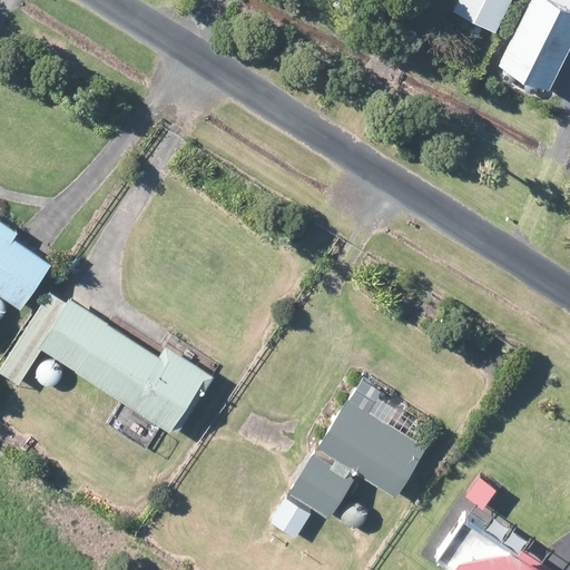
[(459,0),(453,11),(493,32),(510,0),(459,0)]
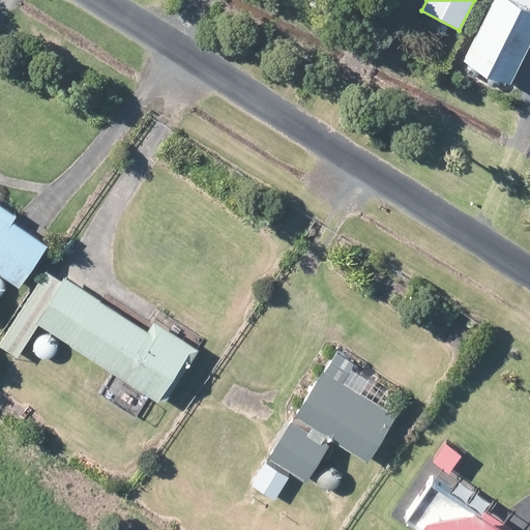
[(529,36),(529,11),(505,0),(498,0),(466,64),(506,84),(529,36)]
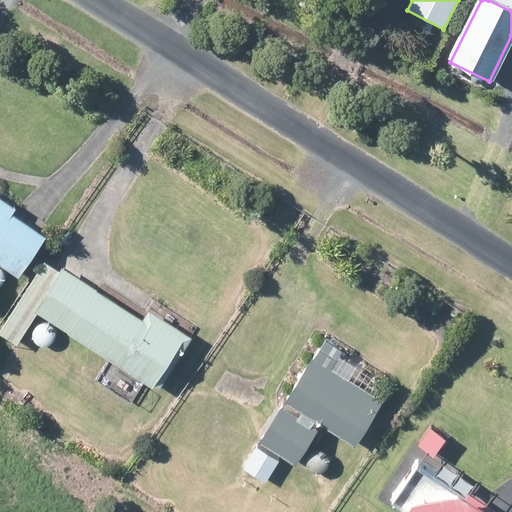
[(0,199),(0,264),(19,277),(46,238),(12,216),(16,210),(0,199)]
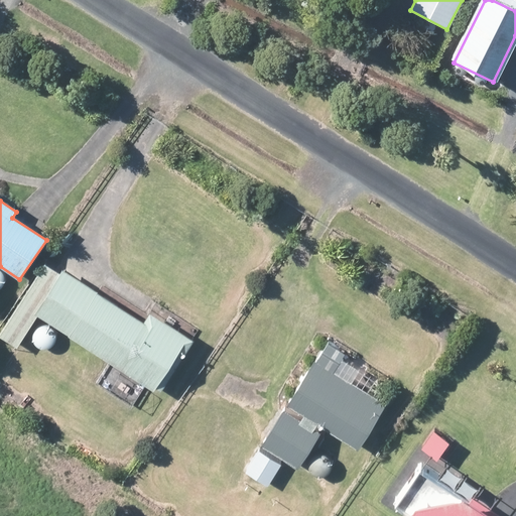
[(44,264),(1,336),(19,347),(37,315),(162,389),(190,342),(147,315),(143,323),(62,274),(44,264)]
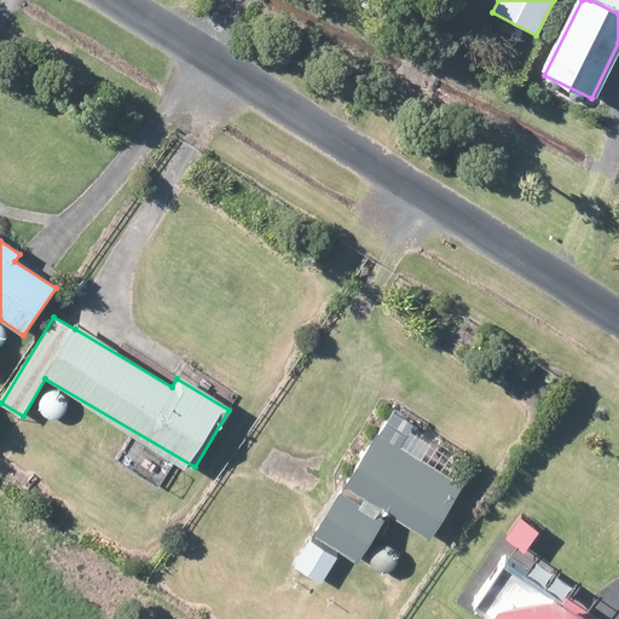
[(393,412),(293,570),(319,586),(337,557),(353,568),(387,514),(431,542),(464,487),(401,447),(415,427),(393,412)]
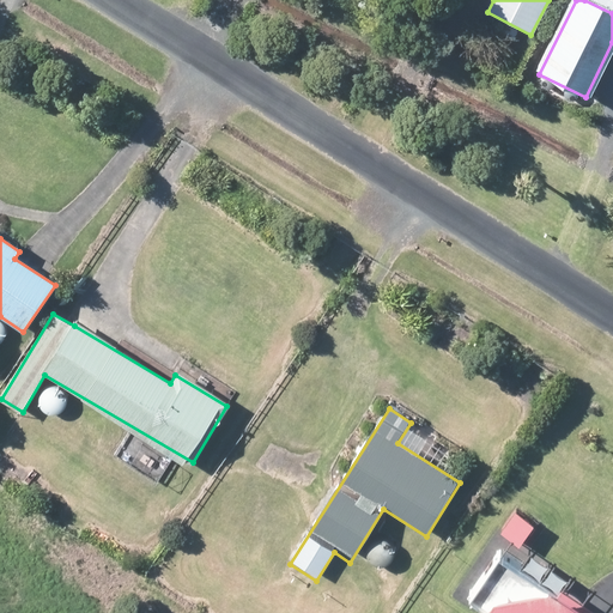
[(478,612),(584,612),(501,558),(468,607),(478,612)]
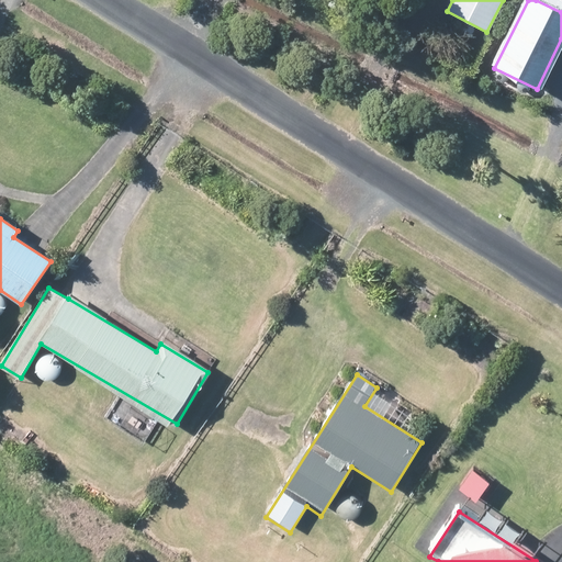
All buildings are outlined.
